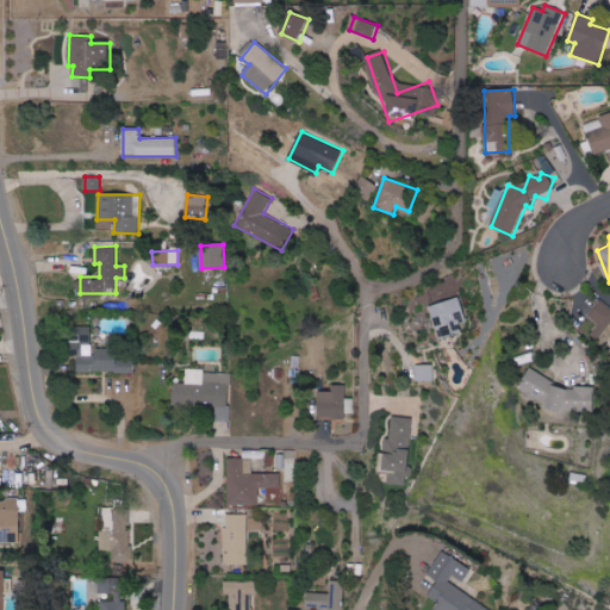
[(467,331),(456,297),(429,305),(440,338),(467,331)]
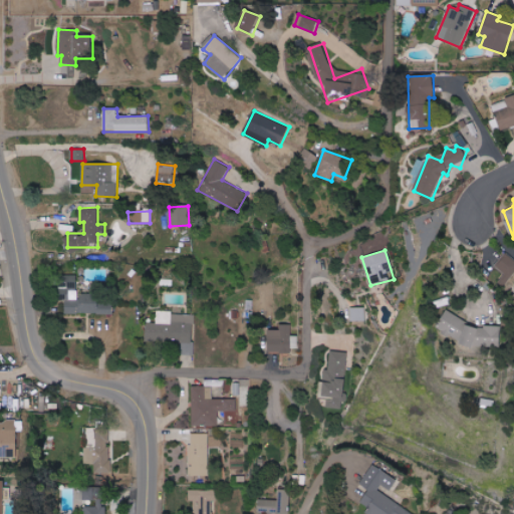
[(513,274),(513,260),(502,251),(485,274),(504,288),(513,274)]
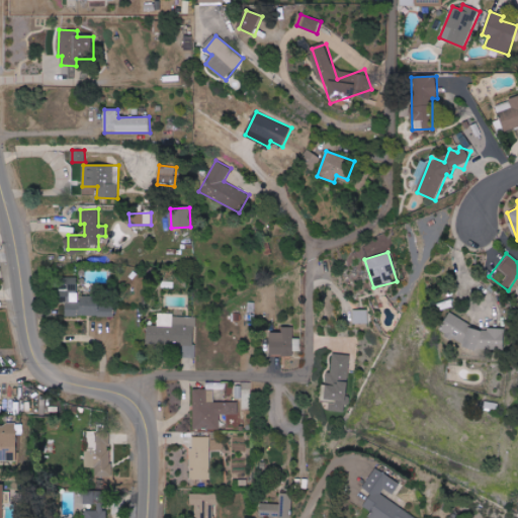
[(85,282),(97,282),(97,272),(84,272),(85,282)]
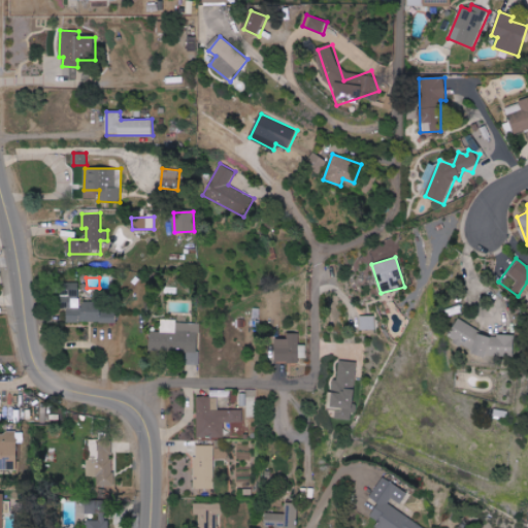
[(116,324),(118,305),(95,304),(96,294),(80,293),(80,288),(70,288),(70,297),(63,297),(62,307),(67,307),(66,320),(116,324)]
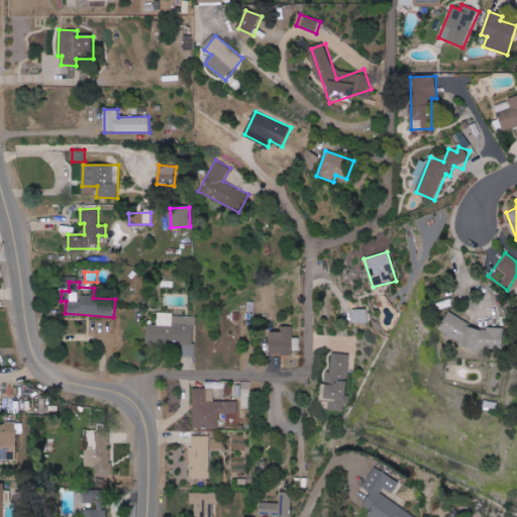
[(367,309),(352,309),(352,322),(368,322),(367,309)]
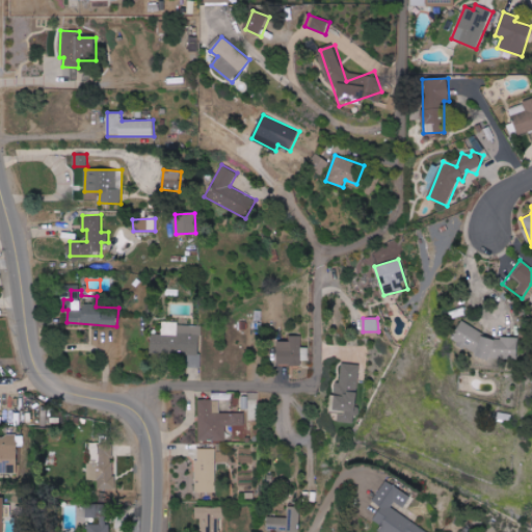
[(487,360),(498,341),(464,322),(454,341),(487,360)]
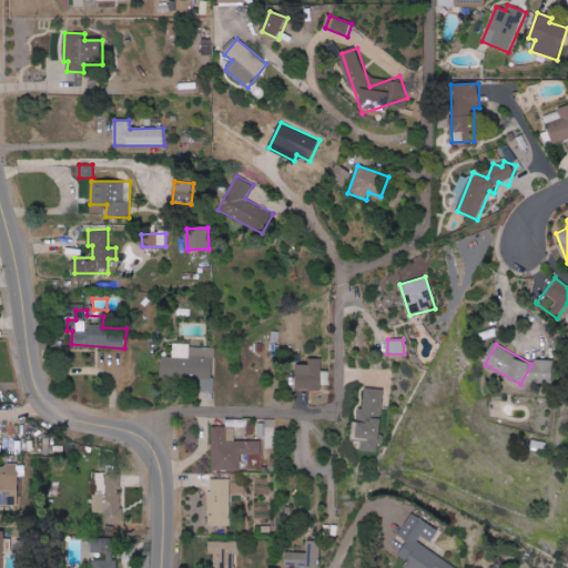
[(161,376),(213,377),(214,346),(172,345),(172,357),(161,357),(161,376)]
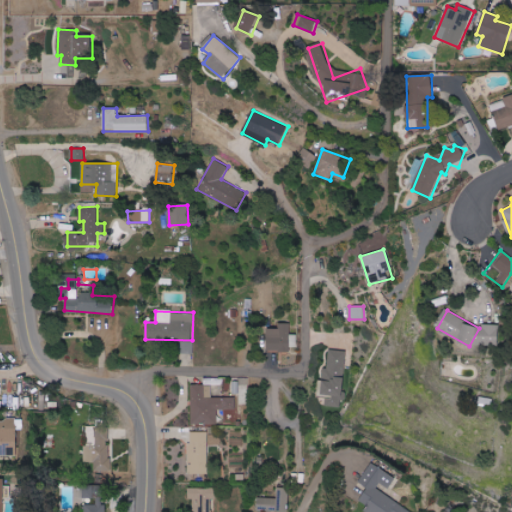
[(290,322),(277,323),(277,327),(267,328),(267,351),(297,350),(297,333),(291,334),(290,322)]
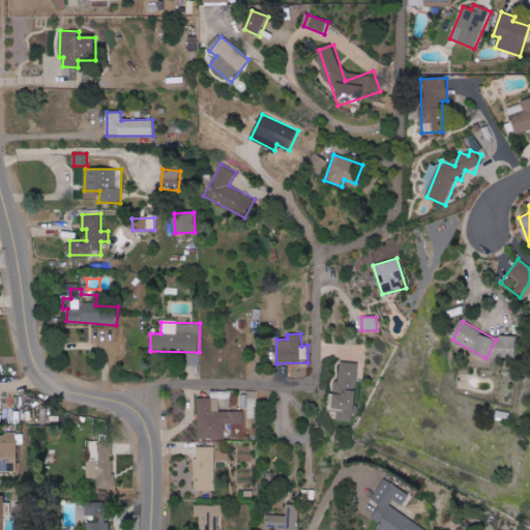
[(518,335),(495,335),(495,357),(517,358),(518,335)]
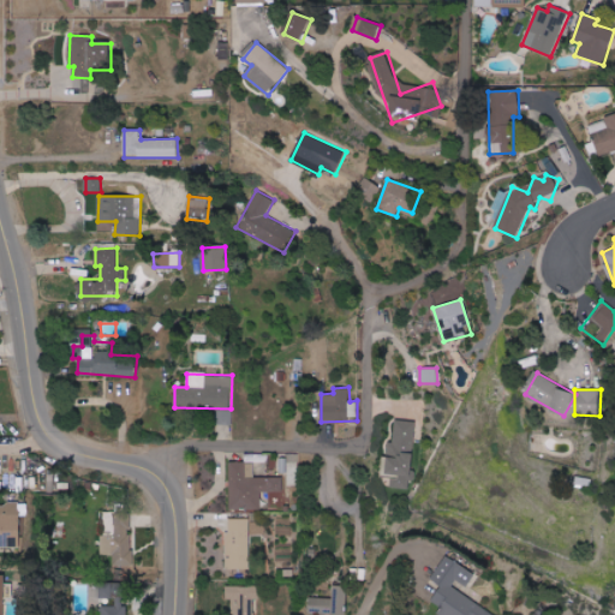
[(390,487),(410,489),(417,422),(396,419),(394,441),(389,441),(386,476),(392,477),(390,487)]
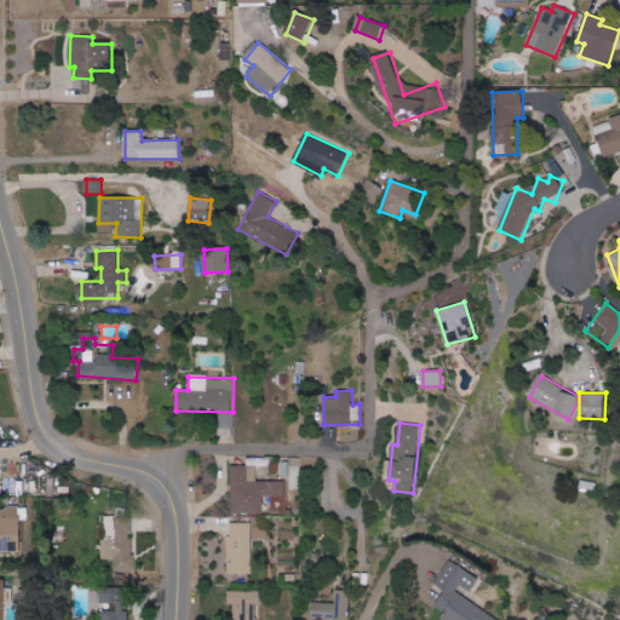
[(264,512),(263,495),(286,495),(286,481),(256,481),(256,465),(231,466),(233,514),(264,512)]
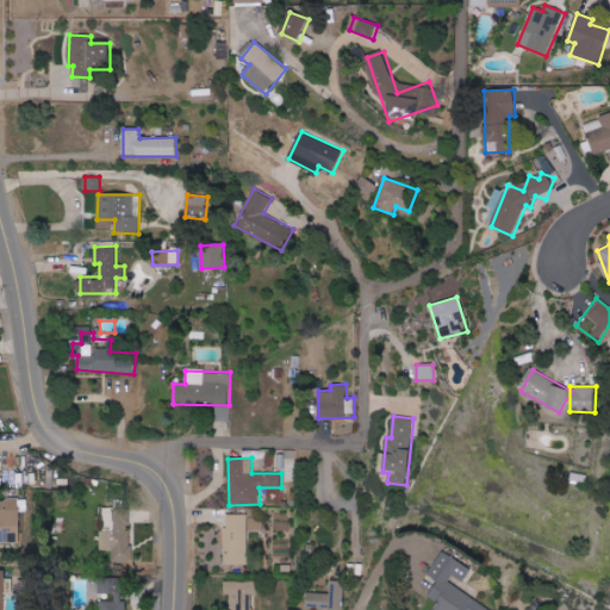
[(0,543),(20,543),(19,500),(0,499),(0,543)]
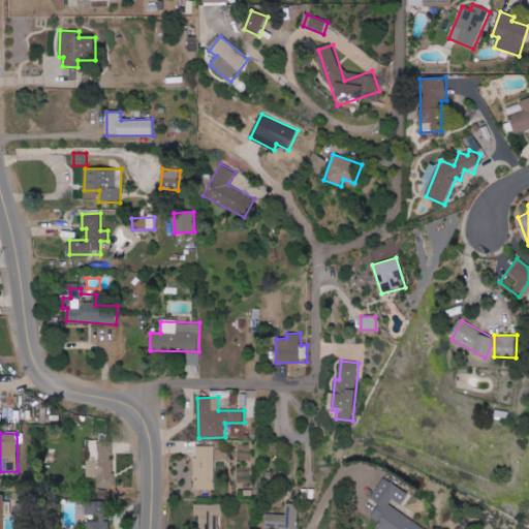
[(95,486),(114,486),(113,439),(88,440),(89,477),(94,477),(95,486)]
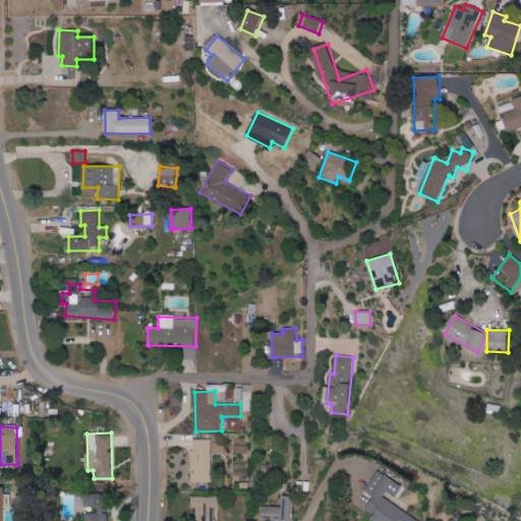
[(211,481),(211,439),(192,439),(191,481),(211,481)]
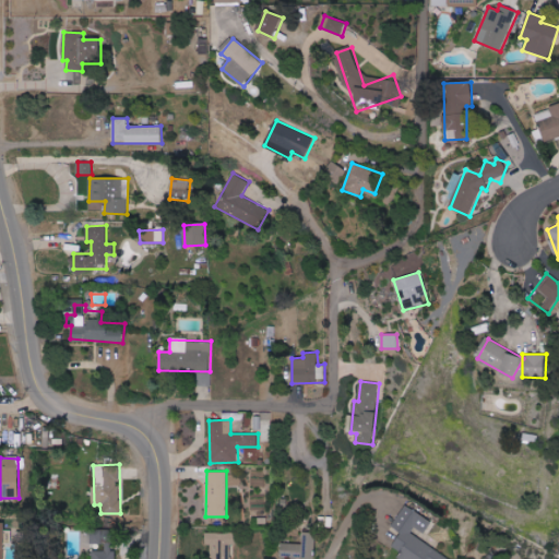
[(449,558),(412,533),(415,527),(425,533),(432,523),(405,504),(391,526),(401,533),(392,546),(403,554),(399,558),(449,558)]
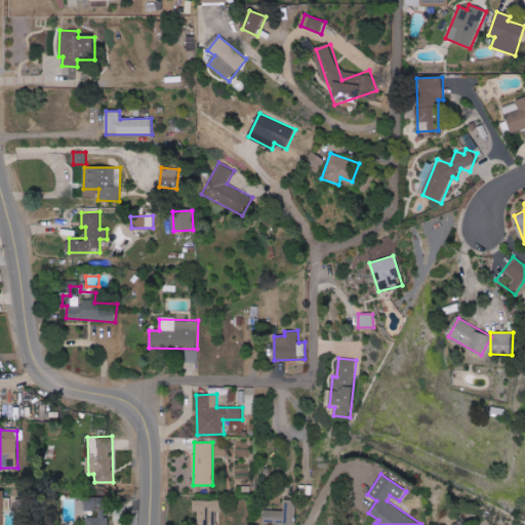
[(85,510),(96,510),(96,516),(106,516),(106,496),(85,497),(85,510)]
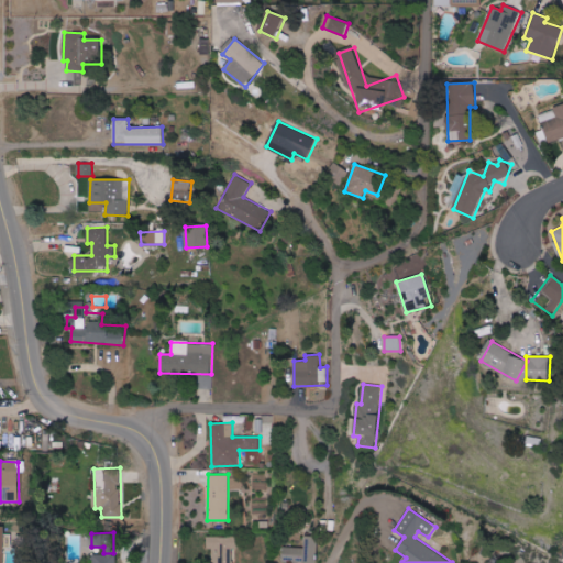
[(67,559),(80,559),(80,534),(68,534),(67,559)]
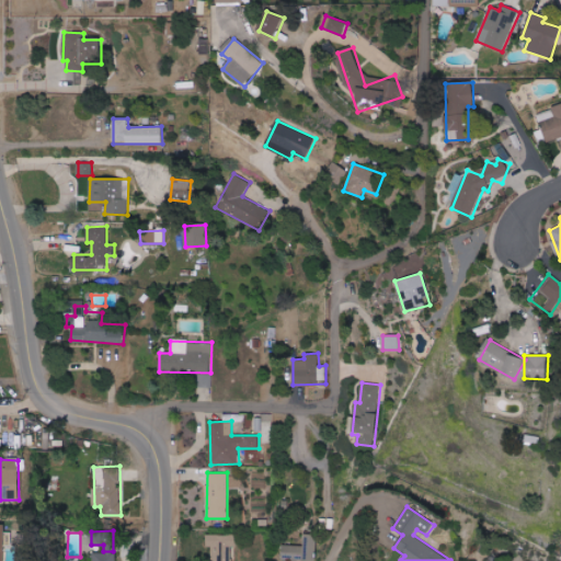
[(282,560),(317,560),(317,534),(304,534),(304,545),(282,545),(282,560)]
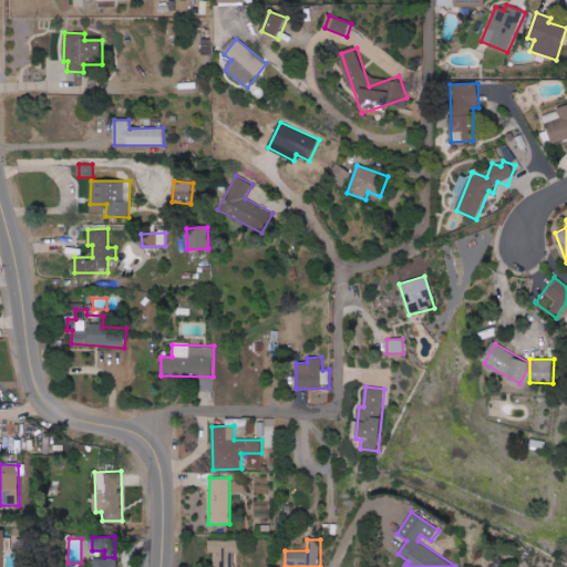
[(208,540),(208,555),(213,555),(213,566),(218,566),(217,566),(234,566),(235,552),(238,552),(238,540),(208,540)]
